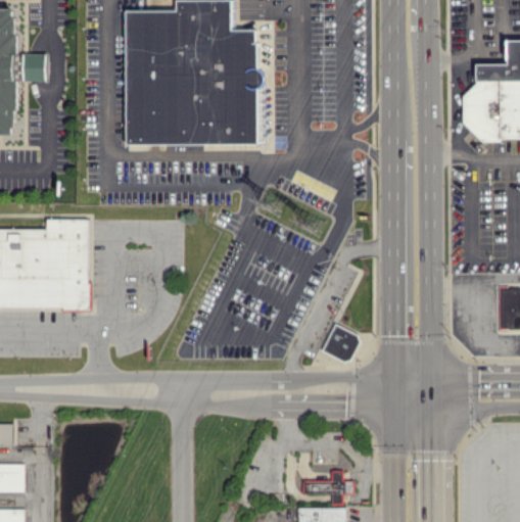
[(125,144),(257,144),(256,70),(255,70),(254,30),(230,30),(229,0),(174,0),(175,10),(124,10),(125,144)]
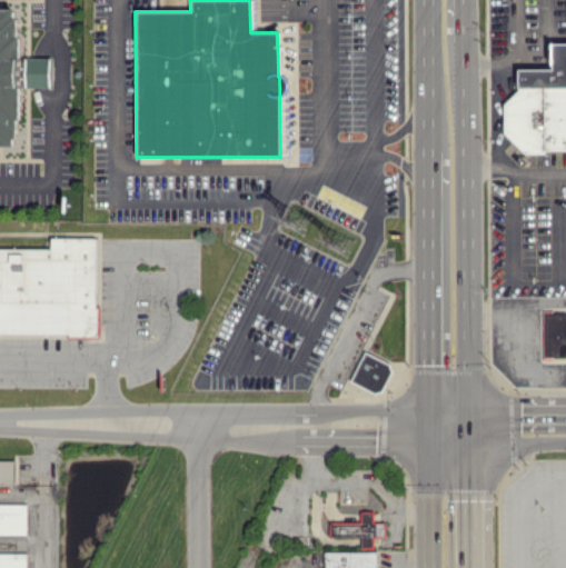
[(565,150),(565,0),(565,43),(549,43),(549,69),(516,69),(516,95),(502,95),(502,150),(565,150)]
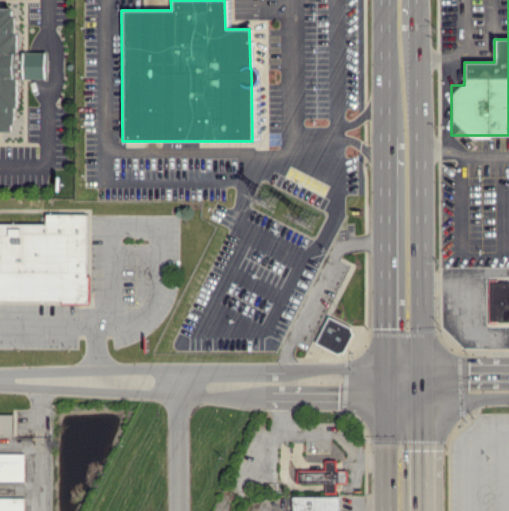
[(0,131),(13,131),(12,109),(17,108),(16,78),(20,78),(19,62),(15,62),(14,6),(0,6),(0,131)]
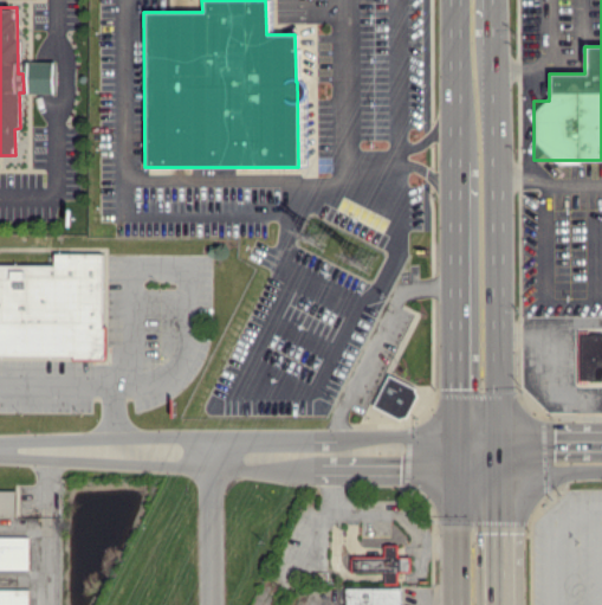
[(50,63),(24,62),(24,94),(50,94),(50,63)]
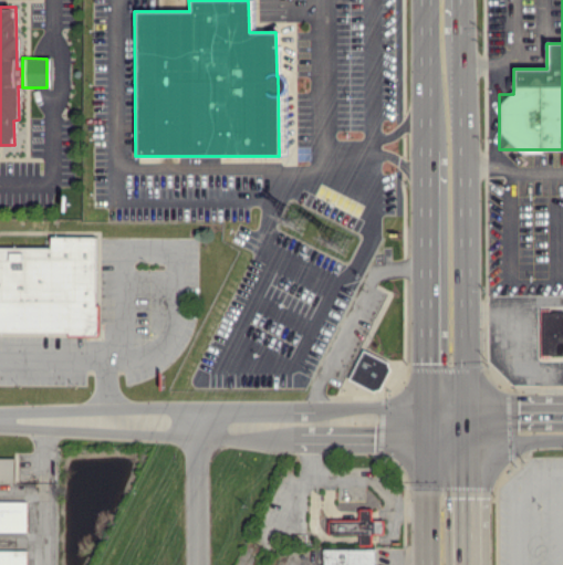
[(48,248),(0,247),(0,333),(93,334),(94,237),(48,237),(48,248)]
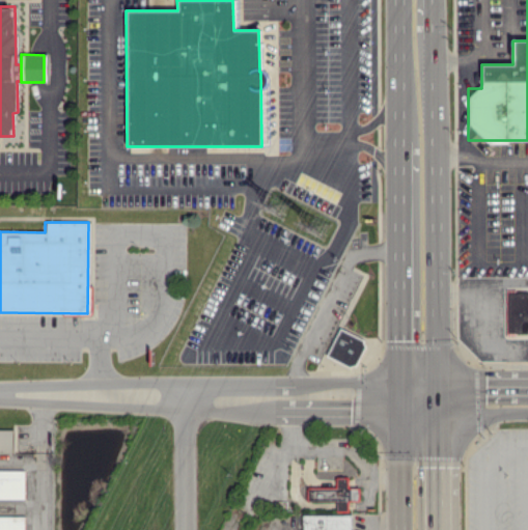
[(527,290),(501,290),(502,333),(527,333),(527,290)]
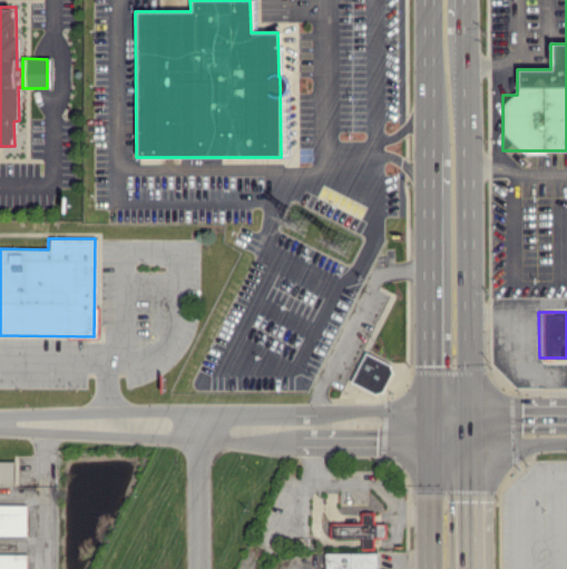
[(391,366),(362,353),(348,382),(377,396),(391,366)]
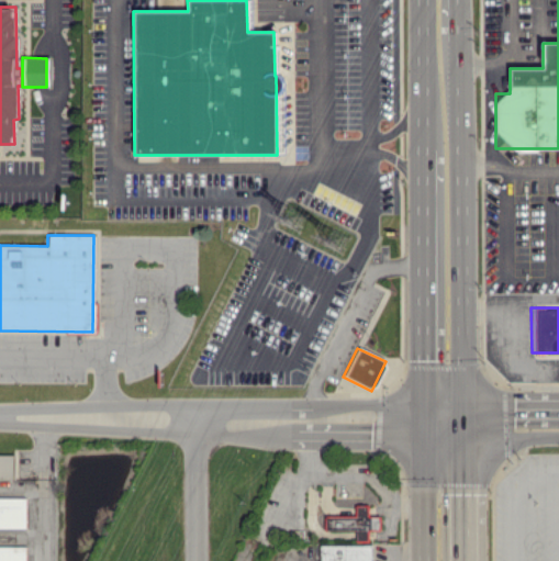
[(0,479),(10,480),(10,453),(0,453),(0,479)]
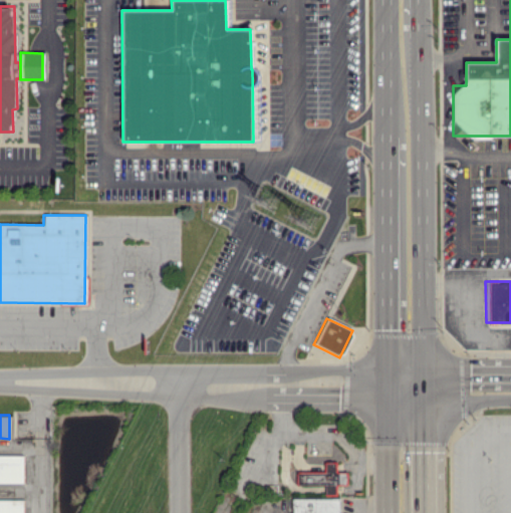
[(0,483),(20,484),(21,456),(0,455),(0,483)]
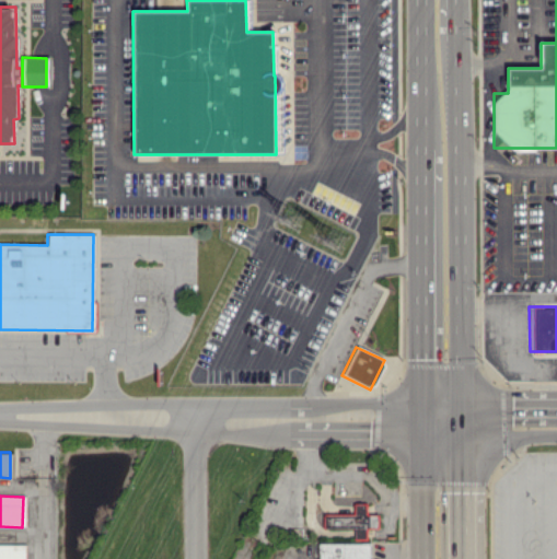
[(322,514),(321,528),(352,530),(352,540),(366,540),(367,530),(375,530),(376,515),(364,514),(364,503),(351,503),(351,514),(322,514)]
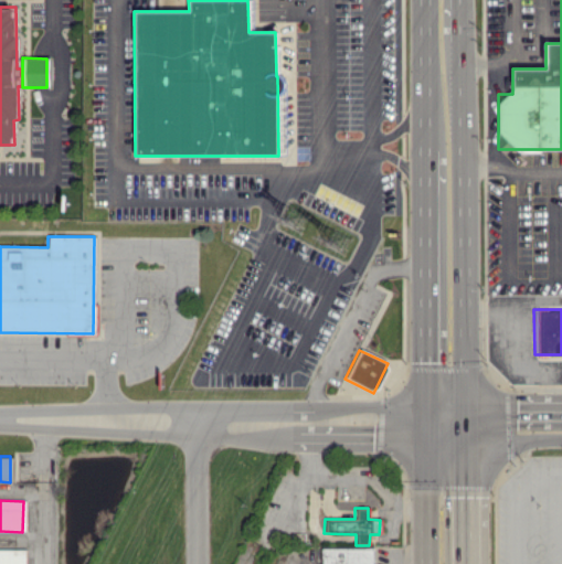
[(319,547),(318,563),(370,563),(371,547),(319,547)]
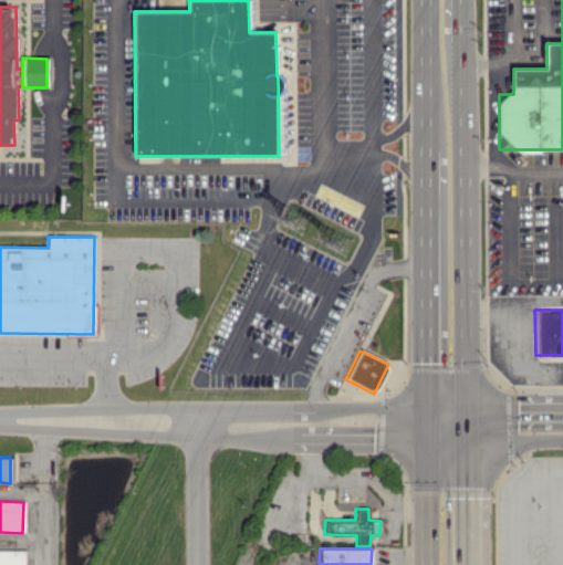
[(22,564),(22,551),(0,550),(0,564),(22,564)]
